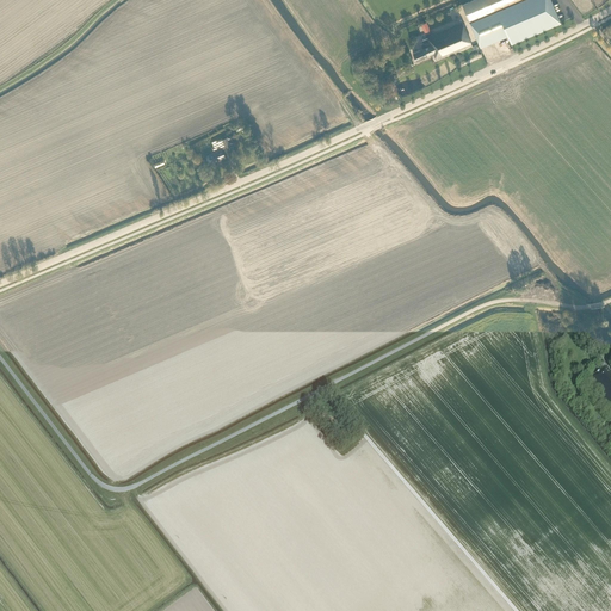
[(508,6),(508,5),(518,0),(473,0),(462,5),(469,23),(486,16),(508,6)]
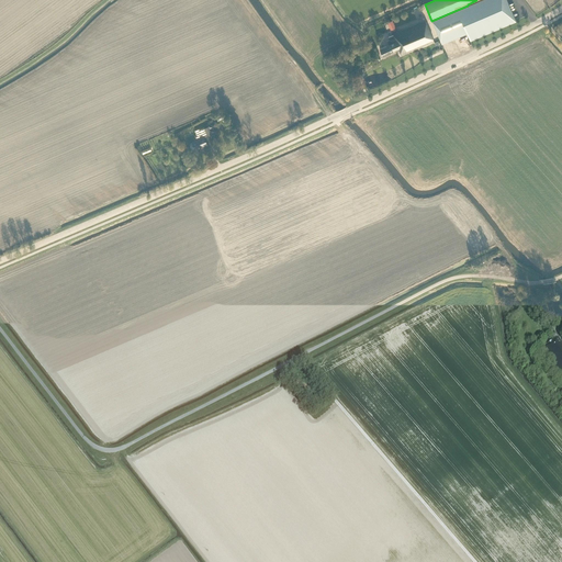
[(479,0),(468,6),(447,14),(456,34),(465,30),(470,40),(516,21),(506,0),(479,0)]
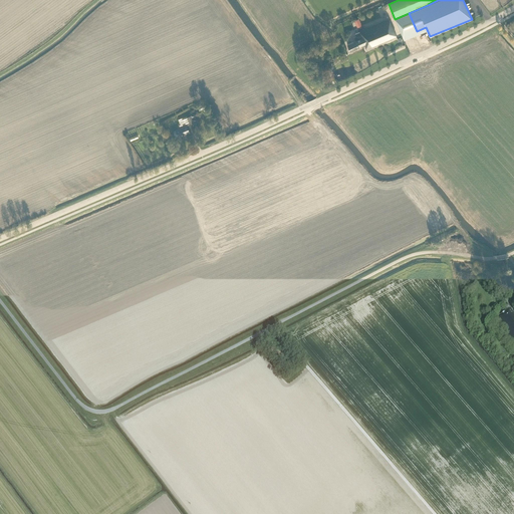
[(361,25),(358,18),(353,21),(357,28),(361,25)]
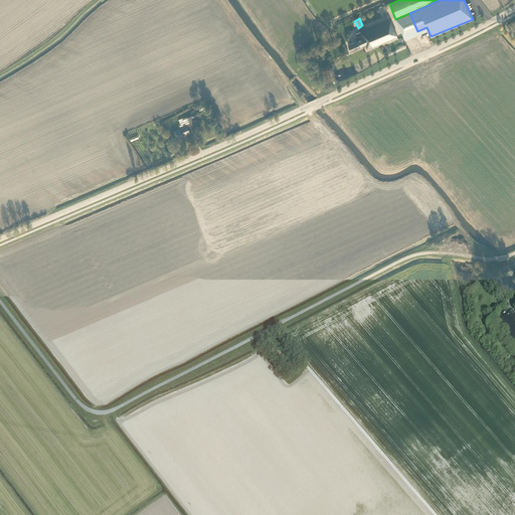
[(397,37),(389,19),(359,31),(359,32),(356,33),(357,36),(355,37),(355,38),(356,41),(348,44),(351,51),(365,44),(367,50),(397,37)]
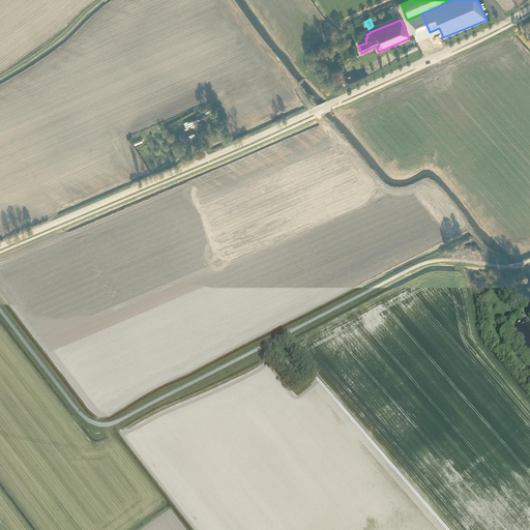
[(193,129),(196,127),(196,128),(200,126),(197,119),(193,121),(193,120),(188,122),(187,121),(183,123),(185,126),(184,127),(183,129),(184,133),(181,134),(182,135),(180,136),(179,138),(180,140),(182,141),(184,140),(184,141),(192,138),(192,139),(196,137),(193,129)]
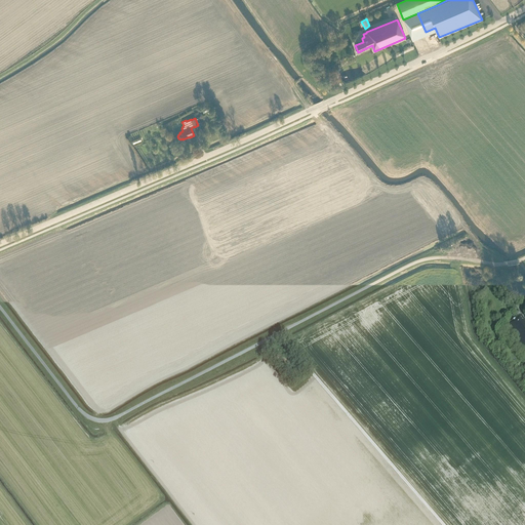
[(524,351),(524,319),(519,311),(514,314),(517,318),(508,325),(510,327),(508,328),(524,351)]
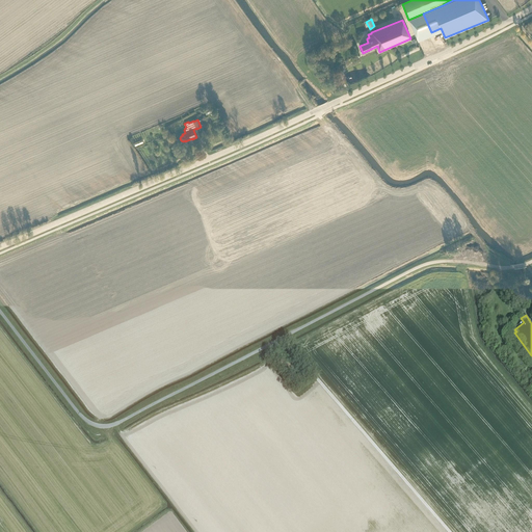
[(289,373),(294,369),(286,357),(281,363),(289,373)]
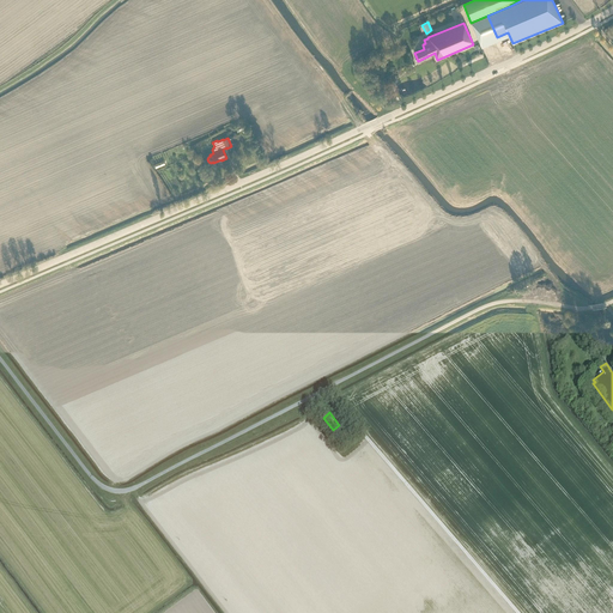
[(344,431),(340,434),(346,441),(350,438),(344,431)]
